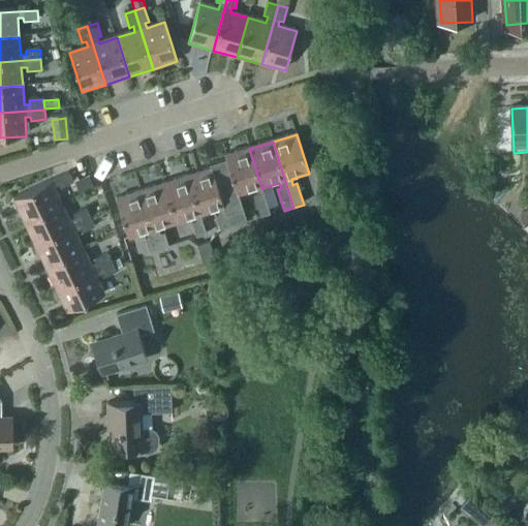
[(238,195),(239,195),(255,190),(257,195),(253,196),(260,218),(271,215),(261,188),(249,149),(224,157),(226,160),(238,195)]
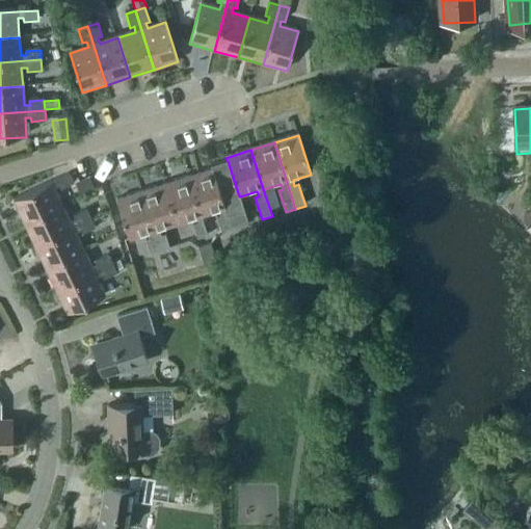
[(212,170),(189,178),(202,217),(219,212),(220,217),(217,218),(221,233),(248,225),(240,196),(239,196),(228,161),(211,166),(212,170)]
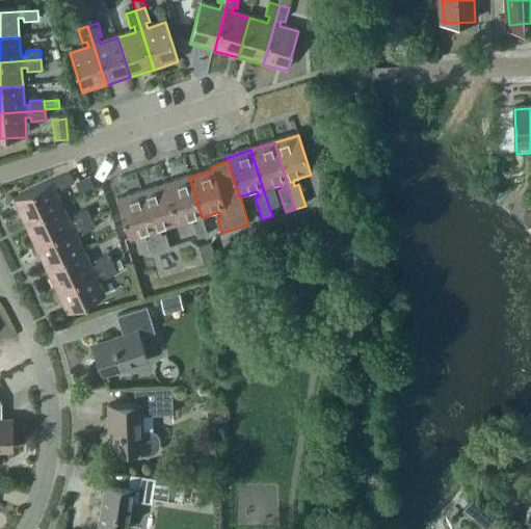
[(14,201),(25,223),(62,206),(54,189),(59,186),(61,190),(74,184),(70,175),(51,183),(14,201)]
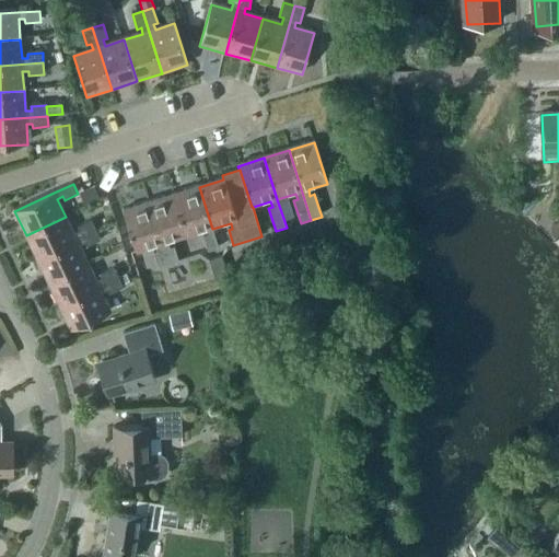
[(93,187),(83,192),(90,205),(100,200),(99,196),(93,187)]
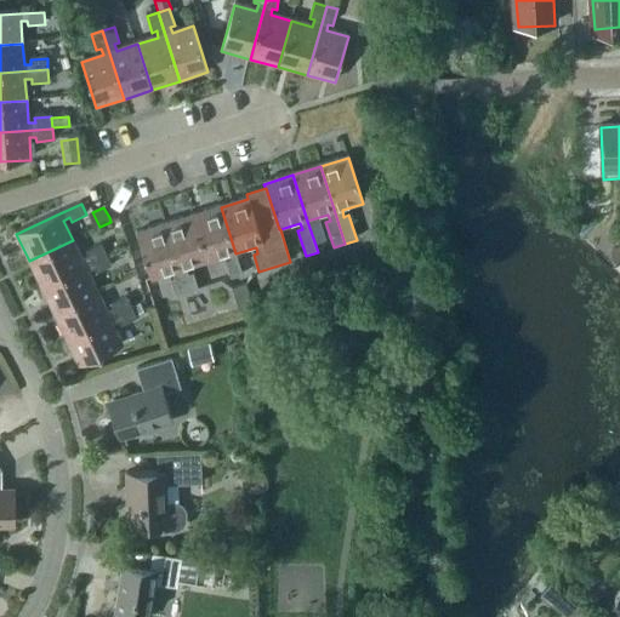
[(221,207),(193,216),(208,262),(228,256),(231,262),(226,263),(231,280),(243,276),(235,253),(221,207)]
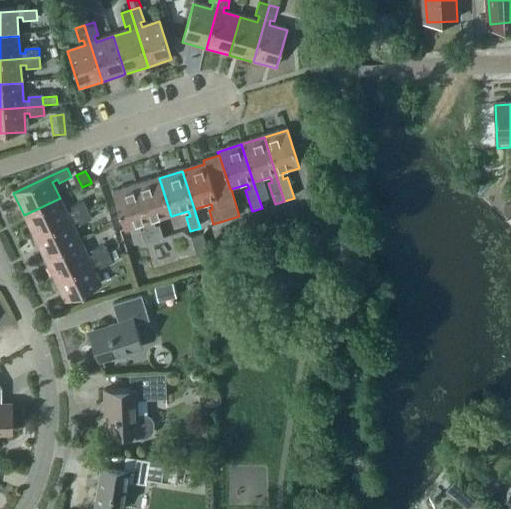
[(159,178),(136,186),(154,242),(163,239),(159,226),(155,227),(154,222),(171,216),(159,178)]
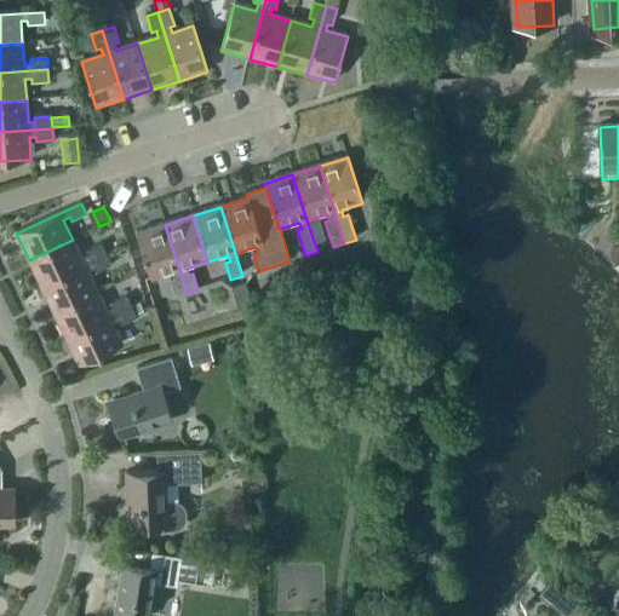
[(176,297),(187,293),(165,225),(136,234),(152,280),(172,274),(175,280),(170,281),(176,297)]
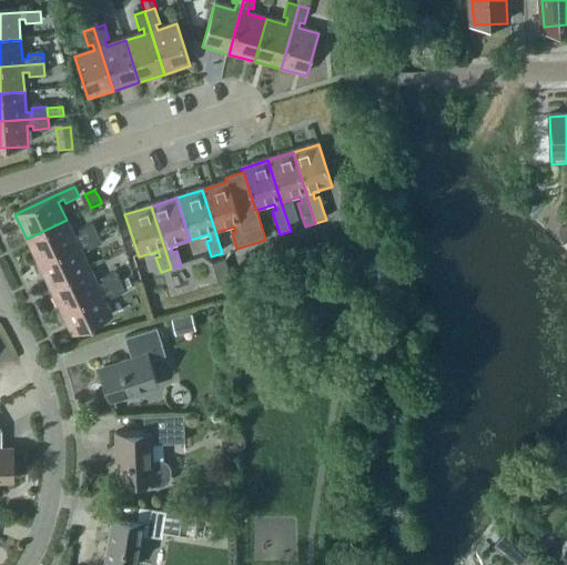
[(27,239),(38,263),(98,235),(93,225),(79,232),(81,235),(76,239),(67,220),(27,239)]
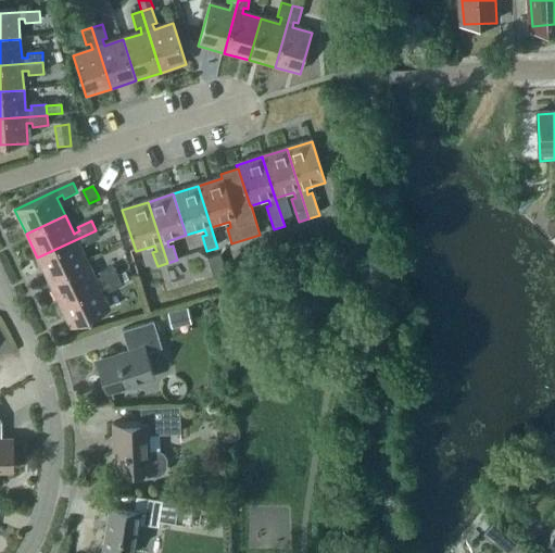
[(37,258),(48,281),(87,262),(79,244),(85,242),(86,246),(100,239),(96,230),(37,258)]
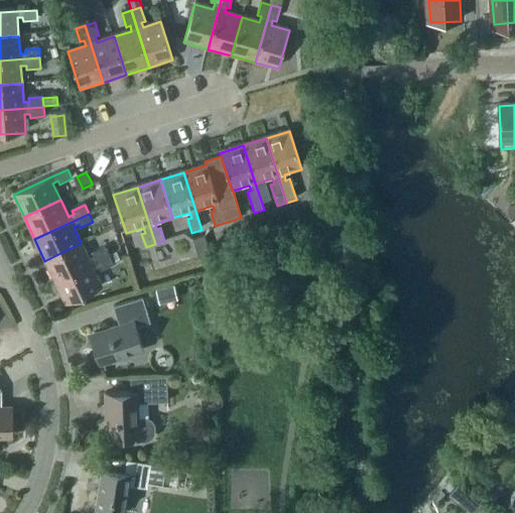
[(205,237),(192,241),(200,260),(212,256),(205,237)]
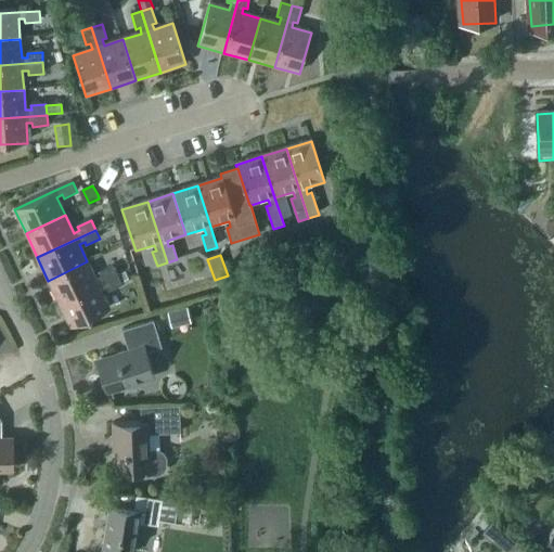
[(48,281),(60,305),(117,277),(113,267),(100,273),(101,278),(95,280),(87,261),(48,281)]
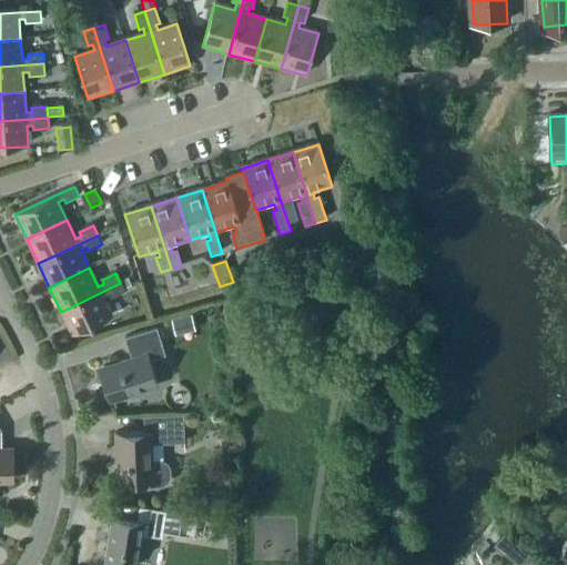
[(125,293),(120,283),(61,312),(72,336),(112,316),(103,299),(109,295),(111,300),(125,293)]
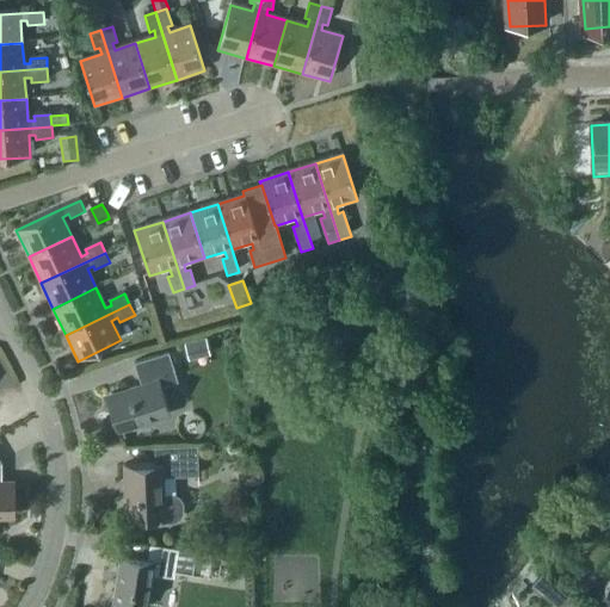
[(189,363),(210,357),(205,340),(184,346),(189,363)]
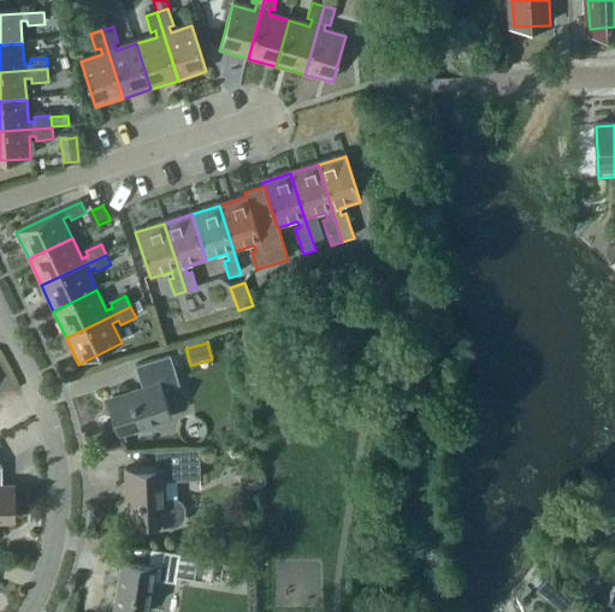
[(163,392),(179,387),(170,357),(136,368),(143,391),(112,400),(123,434),(171,420),(163,392)]
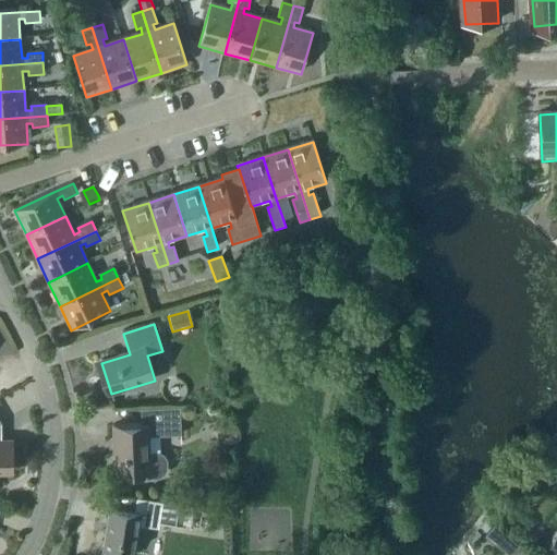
[(117,475),(147,474),(147,481),(159,480),(165,478),(168,472),(168,462),(164,457),(158,454),(149,455),(148,437),(181,436),(181,425),(180,409),(141,411),(142,426),(113,427),(113,444),(116,444),(117,475)]
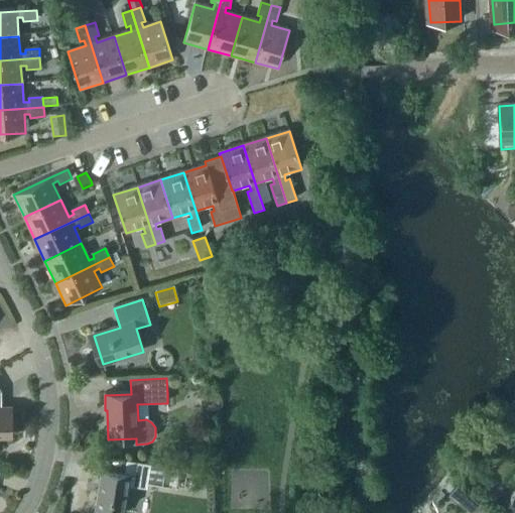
[(0,436),(11,437),(11,410),(1,410),(1,392),(0,390),(0,436)]
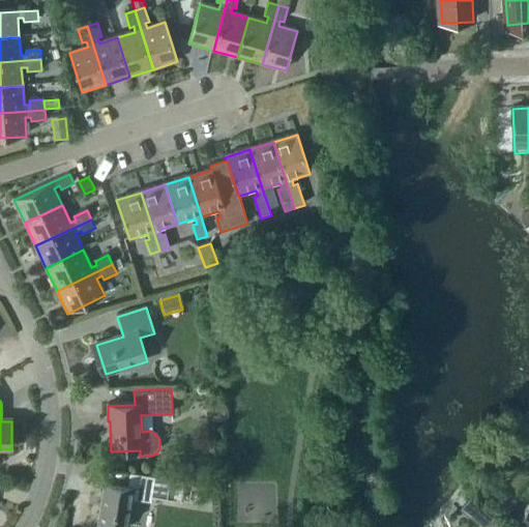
[(151,498),(154,478),(130,474),(127,489),(105,485),(98,526),(127,526),(131,500),(150,503),(151,498)]
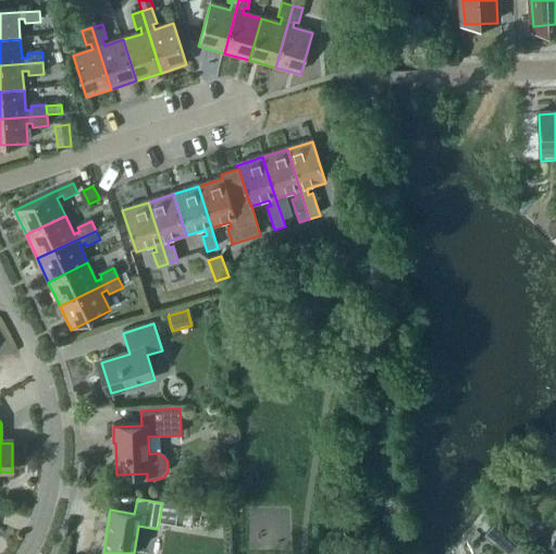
[(185,506),(162,503),(159,524),(182,527),(185,506)]
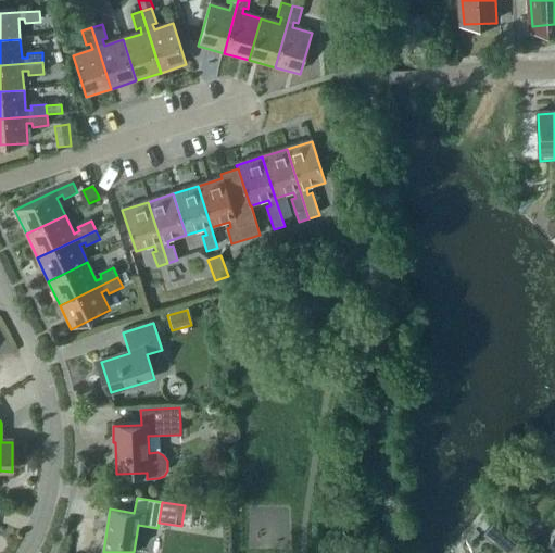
[(493,526),(484,536),(503,552),(522,552),(493,526)]
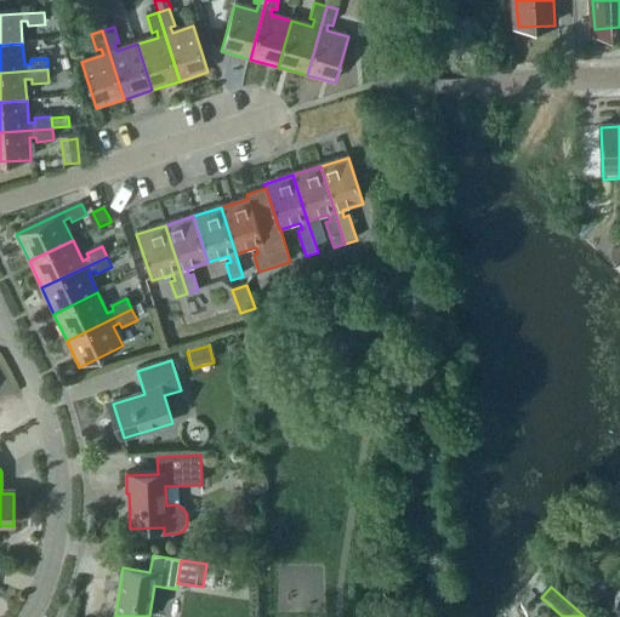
[(619,616),(619,593),(615,598),(618,600),(608,612),(612,616),(619,616)]
